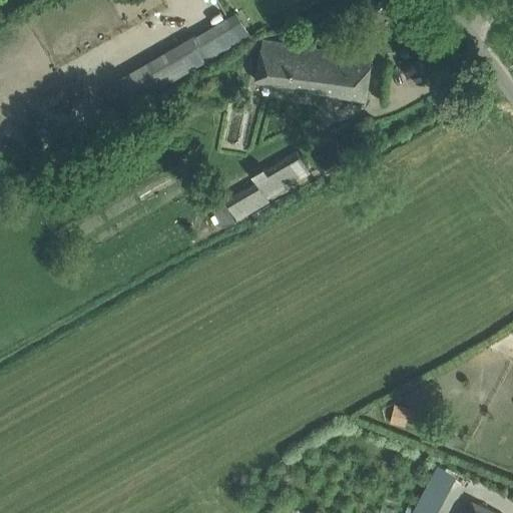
[(227,16),(129,73),(143,97),(240,40),(227,16)]
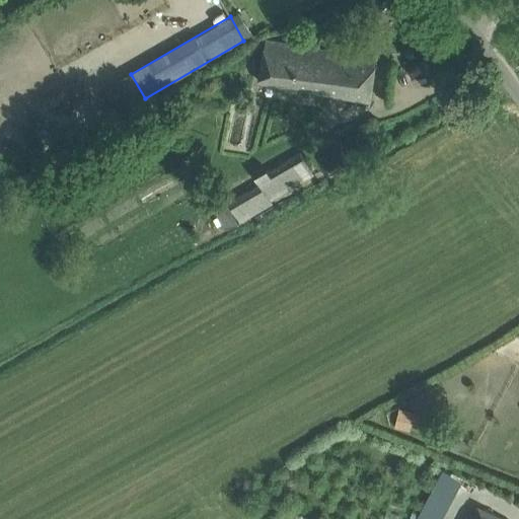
[(266,43),(258,81),(296,88),(371,100),(377,59),(291,47),(266,43)]
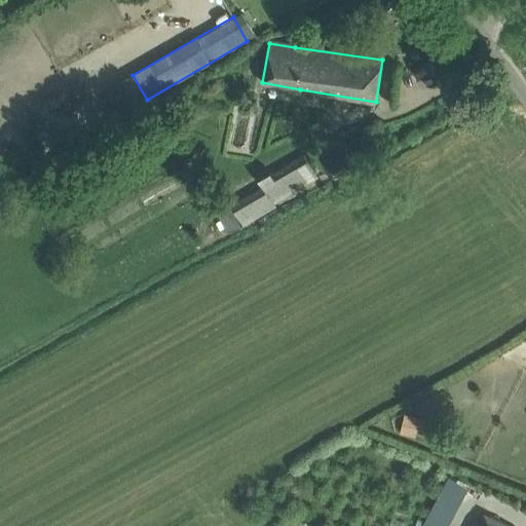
[(229,234),(230,234),(276,207),(274,203),(318,178),(304,153),(259,179),(263,186),(217,213),(217,214),(229,234)]
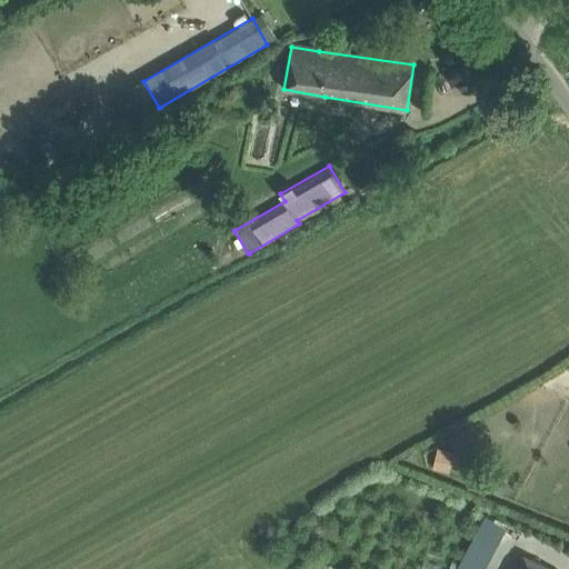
[(457,453),(439,449),(433,467),(452,471),(457,453)]
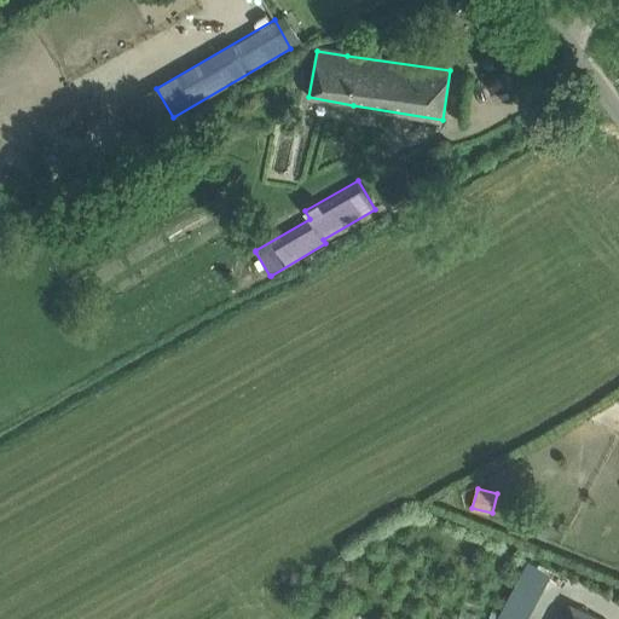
[(553,527),(534,520),(528,533),(548,539),(553,527)]
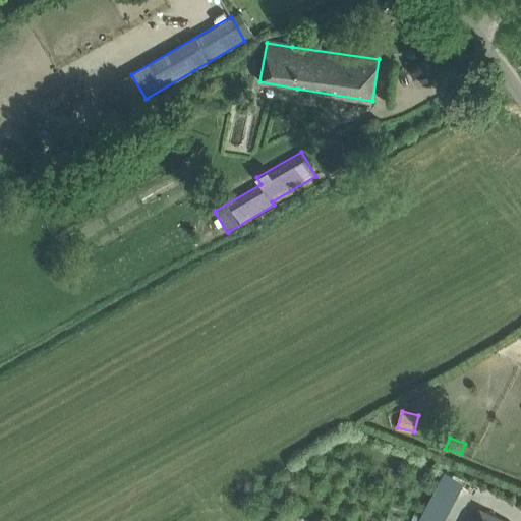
[(506,520),(481,508),(473,520),(506,520)]
